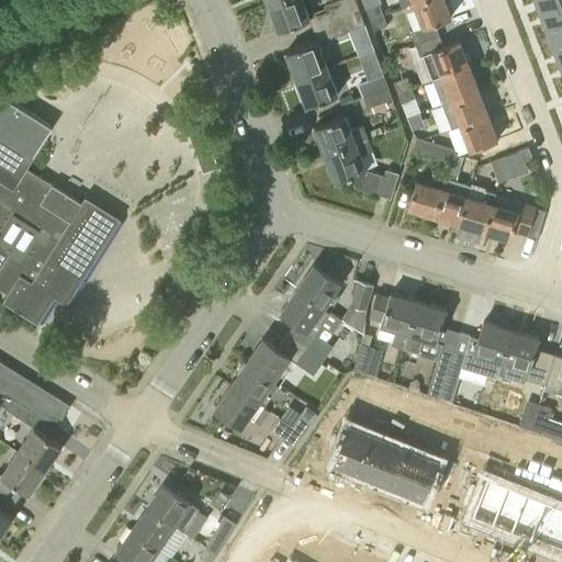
[(311,19),(304,0),(279,0),(270,3),(280,31),(311,19)]
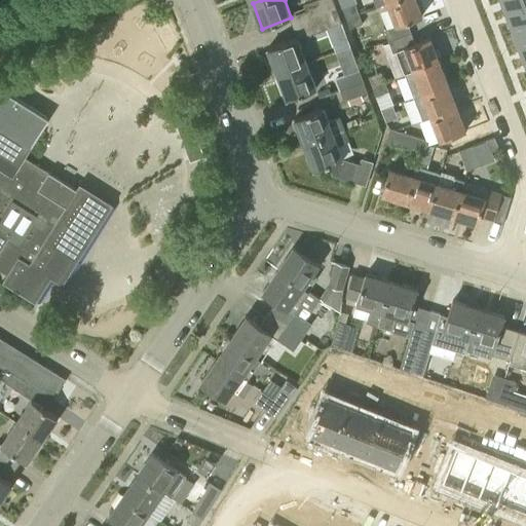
[(308,19),(335,8),(332,0),(313,0),(303,4),(308,19)]
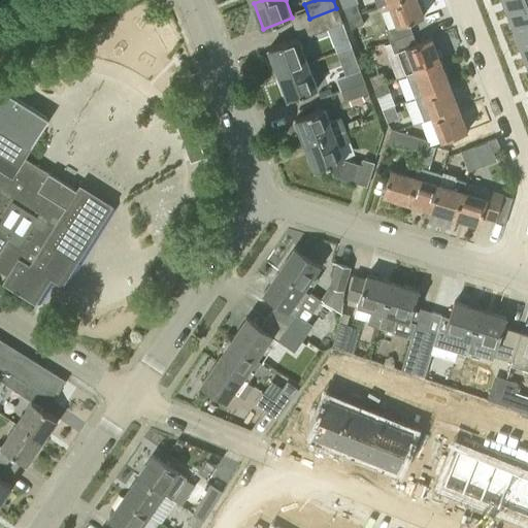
[(396,0),(390,2),(399,26),(385,31),(389,41),(411,33),(408,23),(425,17),(418,0),(396,0)]
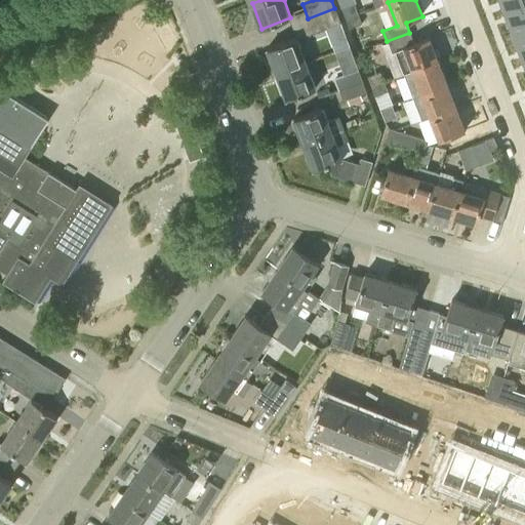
[(524,0),(501,0),(507,12),(524,4),(524,0)]
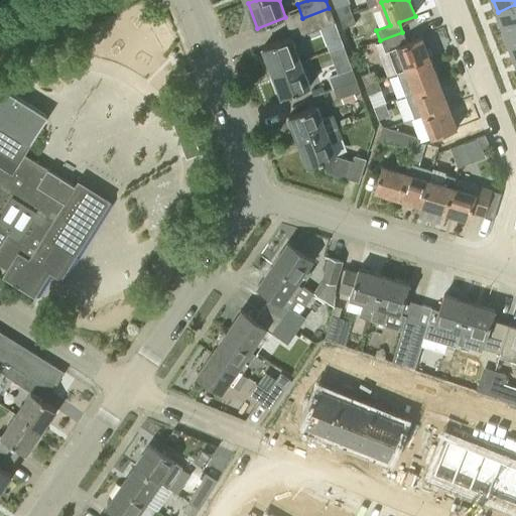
[(339,18),(351,14),(348,4),(336,8),(339,18)]
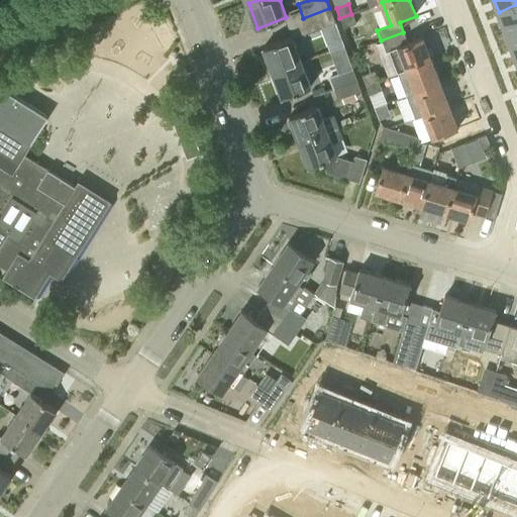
[(516,4),(499,12),(508,36),(516,32),(516,4)]
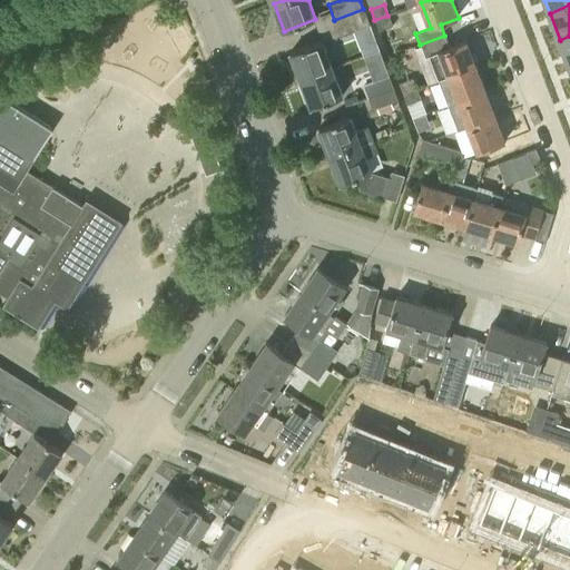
[(370,25),(363,9),(334,20),(340,35),(370,25)]
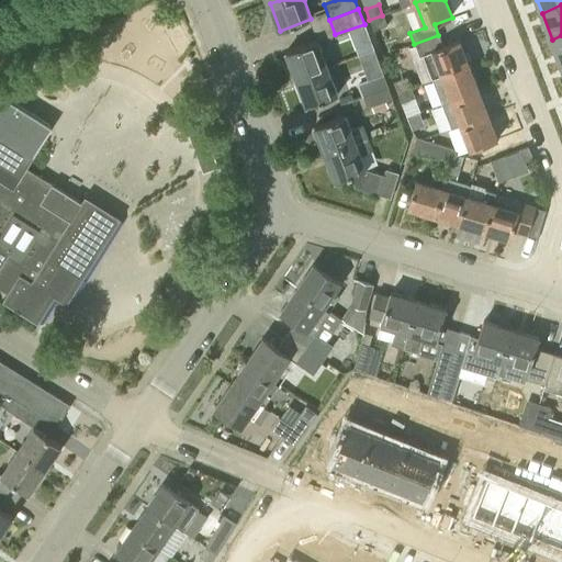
[(386,24),(382,15),(369,20),(373,30),(386,24)]
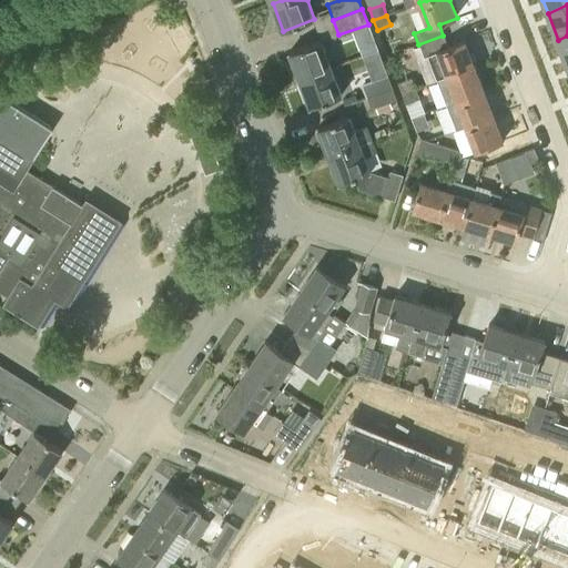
[(447,48),(443,36),(418,44),(424,58),(428,56),(438,80),(475,67),(466,41),(447,48)]
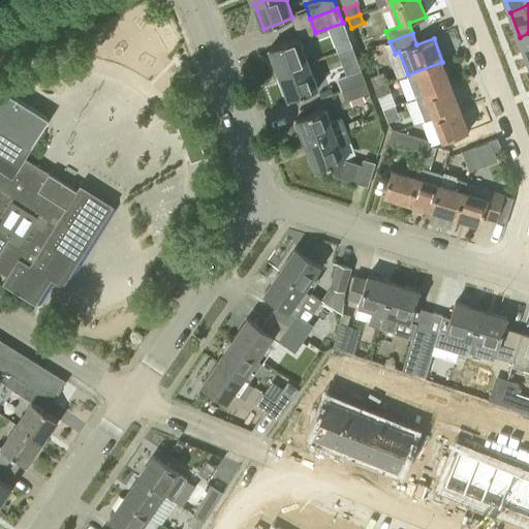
[(528,33),(520,37),(528,61),(528,33)]
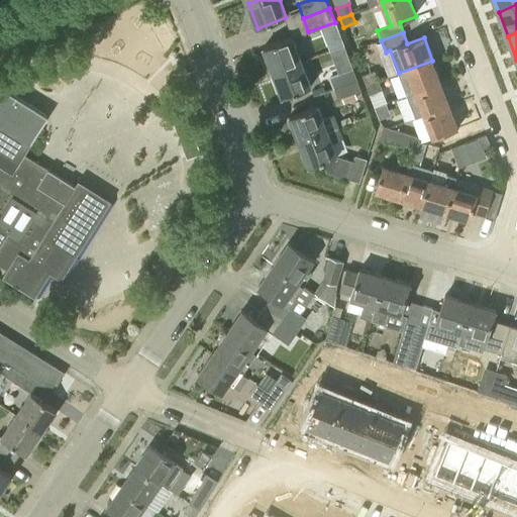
[(274,73),(303,62),(294,36),(265,47),(274,73)]
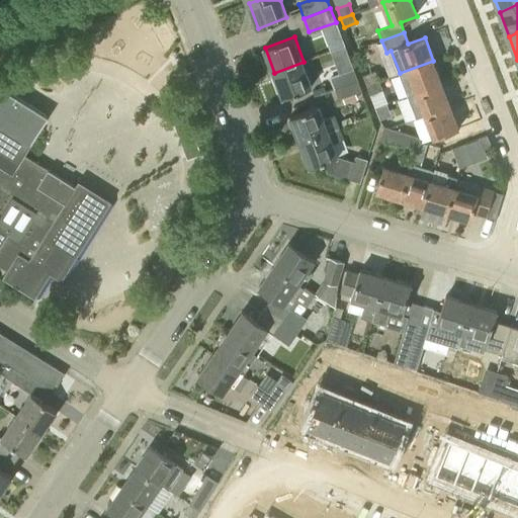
[(442,83),(433,61),(400,73),(408,96),(442,83)]
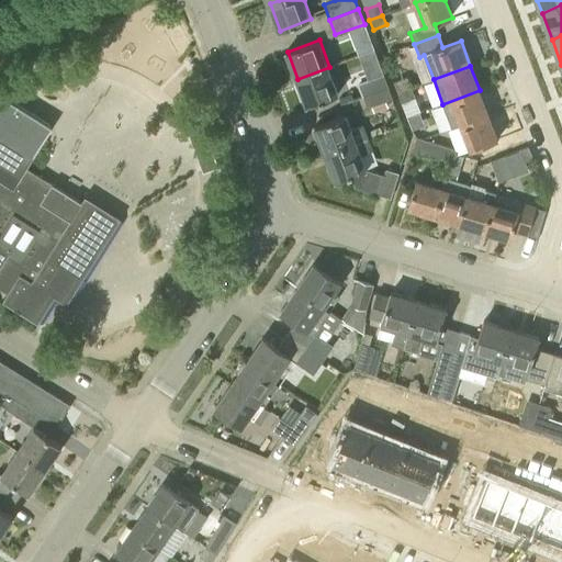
[(339,94),(329,67),(298,79),(307,107),(339,94)]
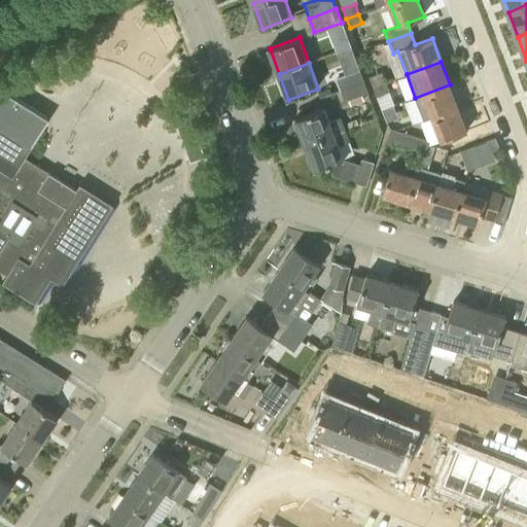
[(340,91),(363,81),(359,70),(336,79),(340,91)]
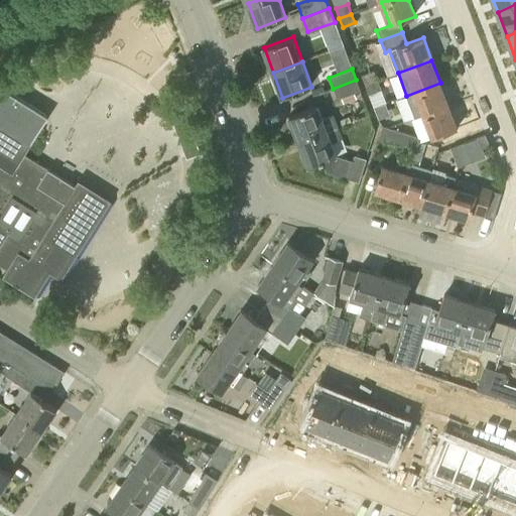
[(365,86),(377,81),(373,71),(361,75),(365,86)]
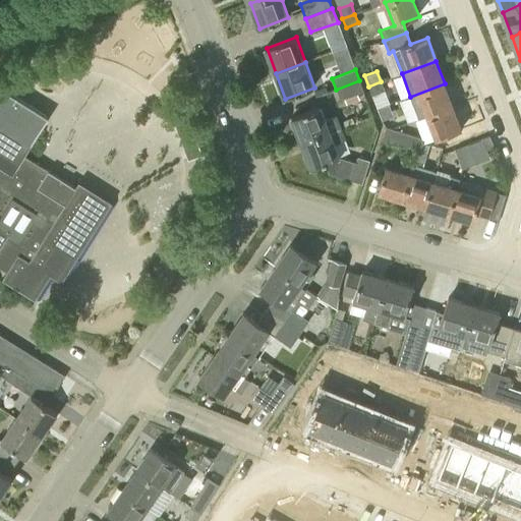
[(359,80),(336,90),(340,101),(363,92),(359,80)]
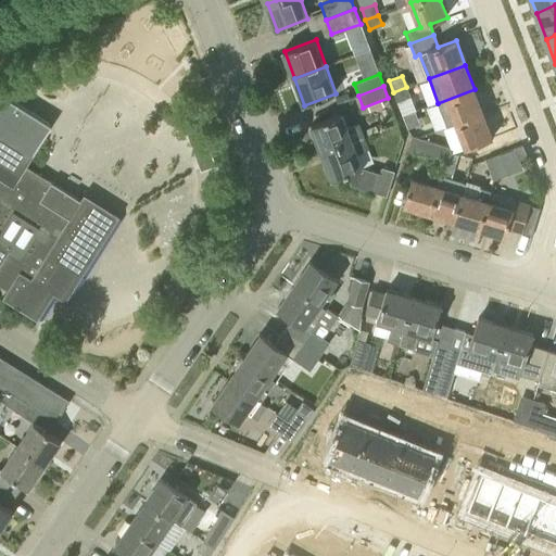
[(406,87),(393,92),(396,102),(409,97),(406,87)]
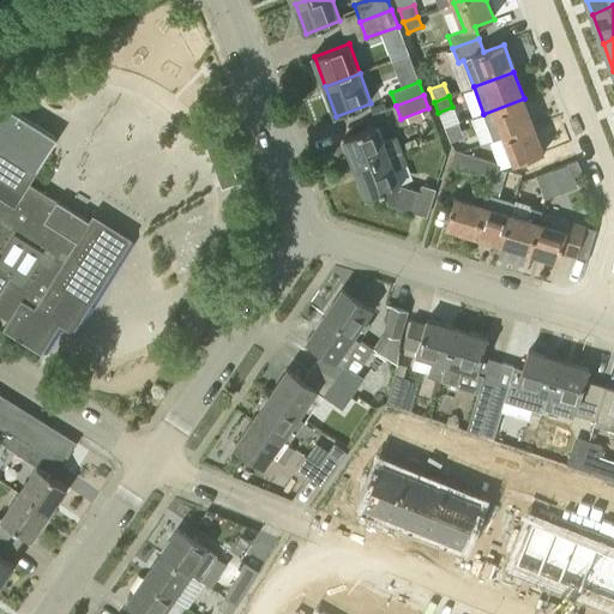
[(524,98),(483,114),(493,139),(505,136),(505,137),(534,125),(524,98)]
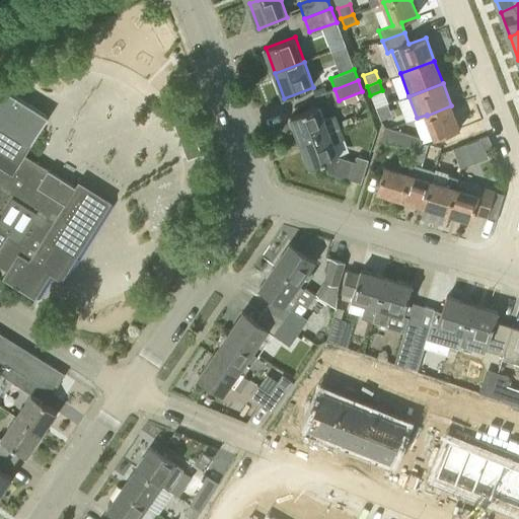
[(0,267),(6,271),(2,278),(34,298),(50,274),(61,281),(110,202),(80,181),(76,187),(26,154),(50,117),(1,85),(0,86),(0,267)]
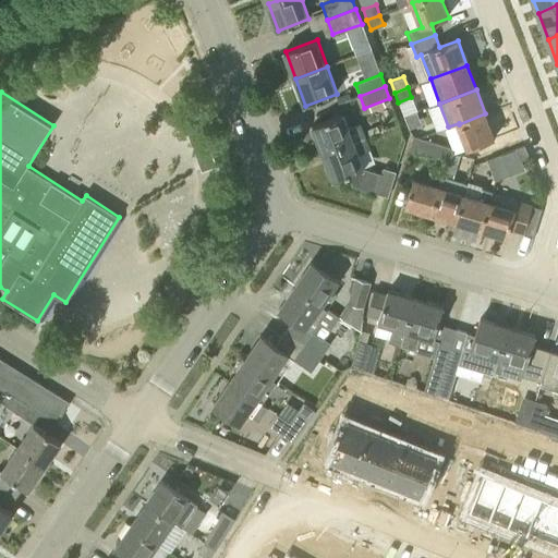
[(495,138),(485,113),(459,124),(469,148),(495,138)]
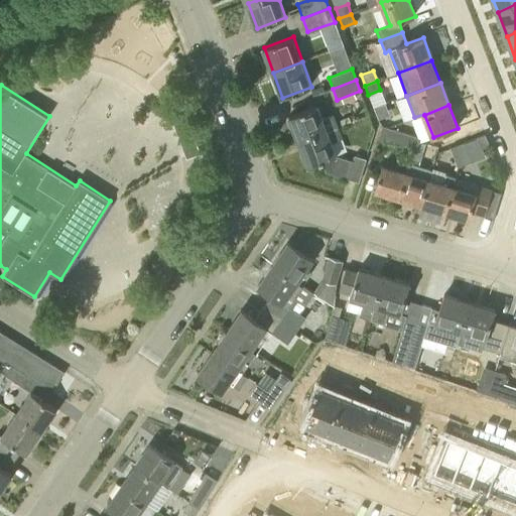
[(335,115),(324,119),(319,106),(289,116),(299,141),(339,126),(335,115)]
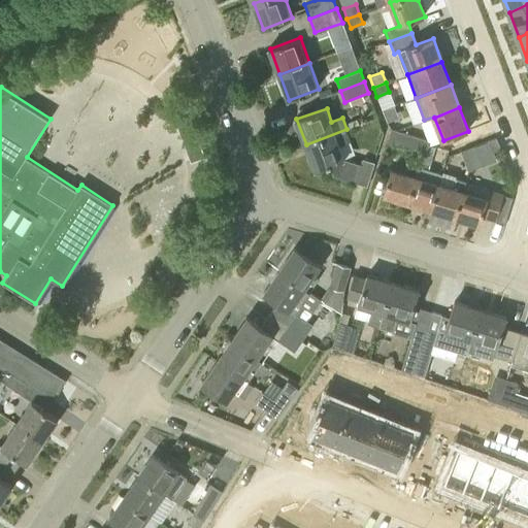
[(347,129),(306,144),(316,170),(330,164),(334,175),(355,183),(366,187),(374,163),(362,159),(361,164),(345,159),(340,146),(351,142),(347,129)]
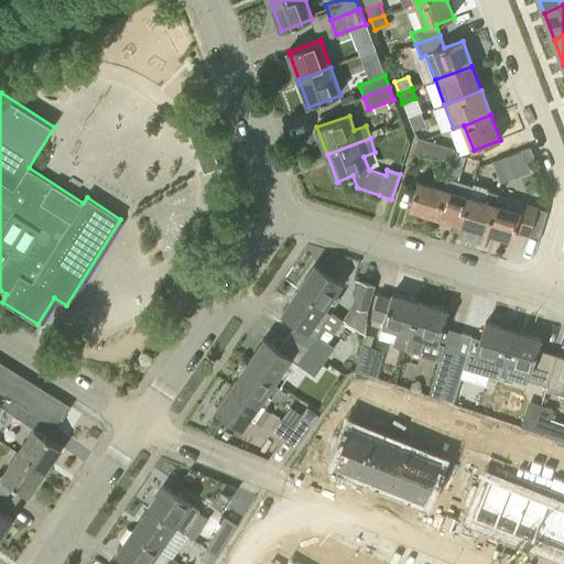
[(418,138),(414,152),(456,165),(461,151),(418,138)]
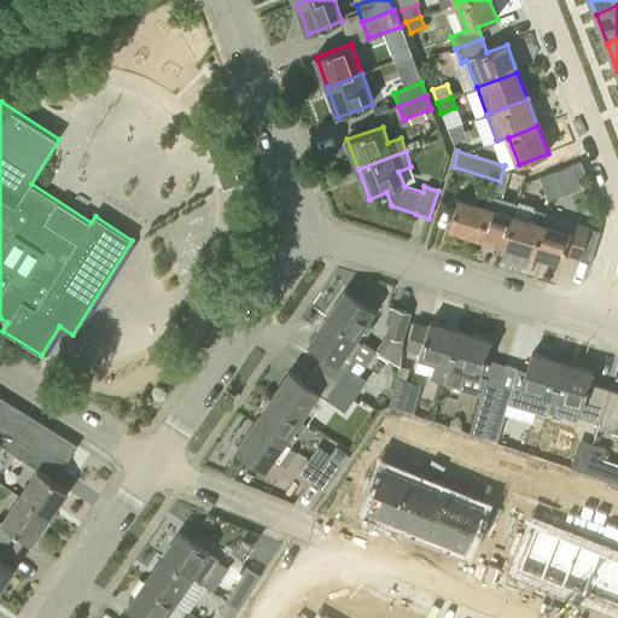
[(544,188),(558,184),(553,172),(538,178),(547,200),(549,199),(544,188)]
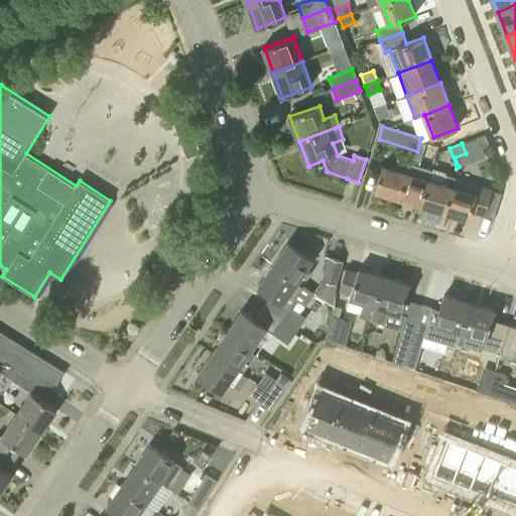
[(466,153),(455,157),(459,166),(470,162),(466,153)]
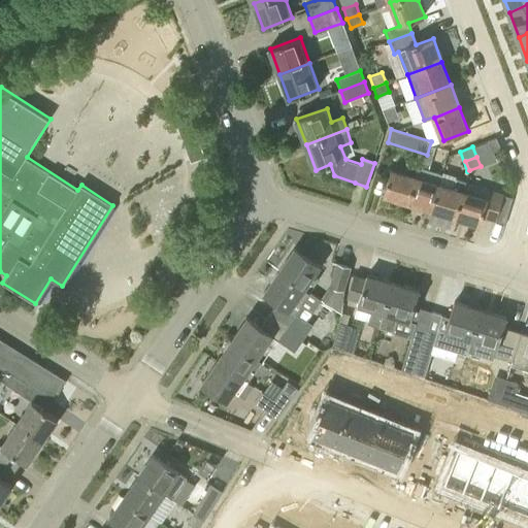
[(419,167),(416,175),(392,167),(384,194),(408,202),(420,167),(419,167)]
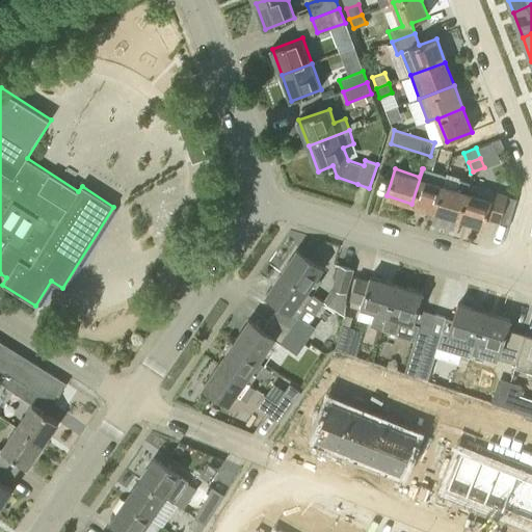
[(423,168),(411,204),(435,211),(444,184),(443,184),(446,176),(423,168)]
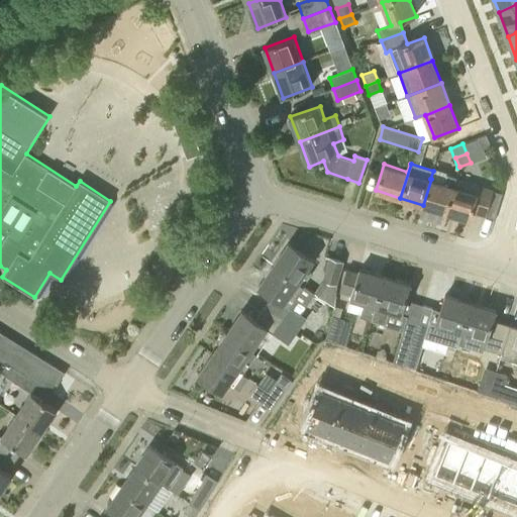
[(442,183),(431,179),(423,205),(446,213),(456,179),(457,178),(445,174),(442,183)]
